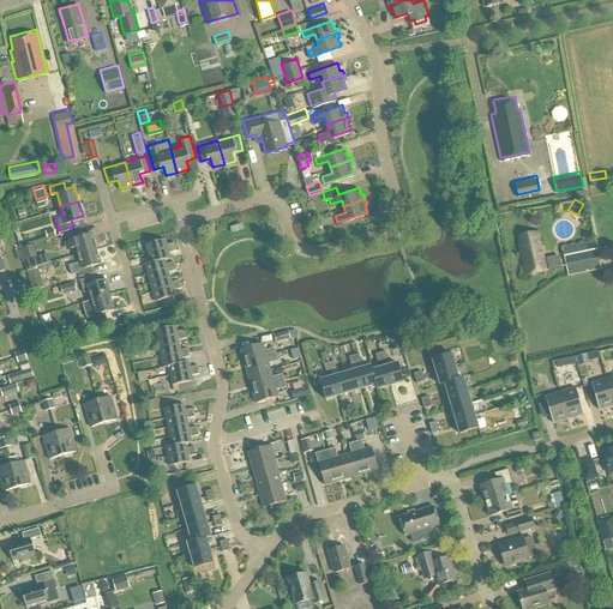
[(74,242),(77,252),(95,246),(91,231),(82,234),(79,227),(65,231),(70,243),(74,242)]
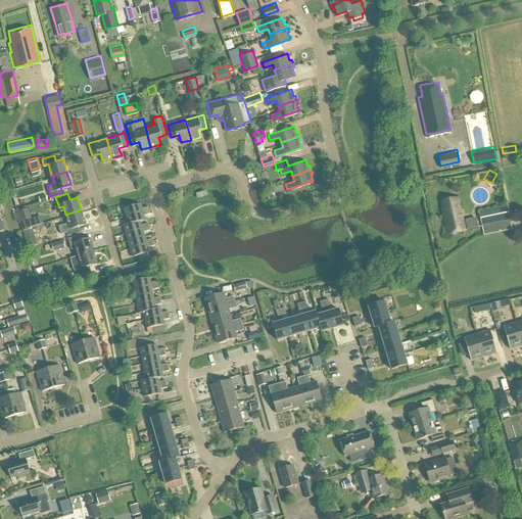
[(464,227),(457,194),(441,198),(442,204),(440,205),(446,231),(464,227)]
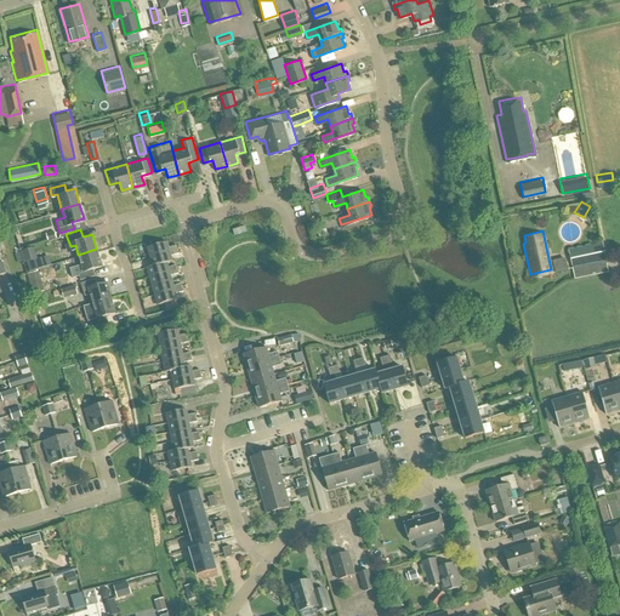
[(608,268),(606,257),(601,238),(586,241),(587,244),(568,247),(574,275),(608,268)]
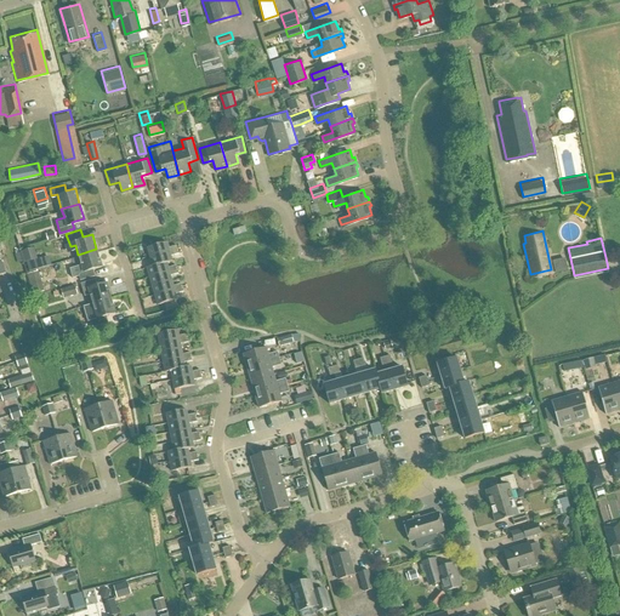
[(147,245),(149,254),(176,246),(176,243),(168,245),(166,239),(147,245)]
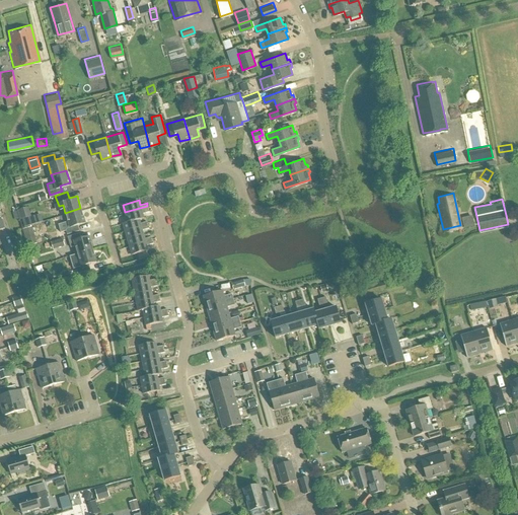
[(27,203),(17,207),(20,216),(21,216),(24,224),(30,222),(27,214),(30,213),(27,203)]
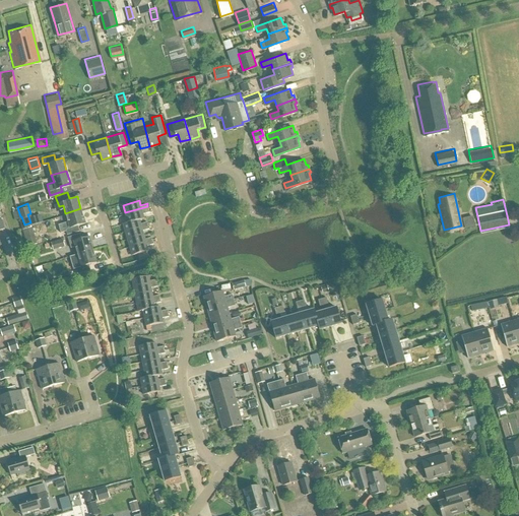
[(125,212),(127,220),(138,217),(139,217),(143,216),(142,211),(149,209),(147,206),(125,212)]
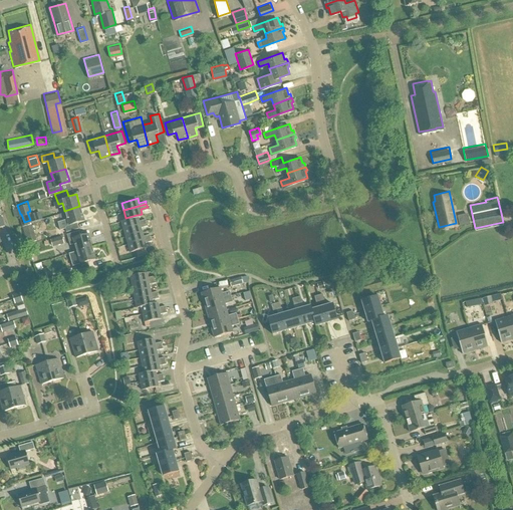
[(79,206),(64,211),(66,217),(57,219),(59,228),(64,226),(65,230),(77,226),(76,221),(83,219),(79,206)]
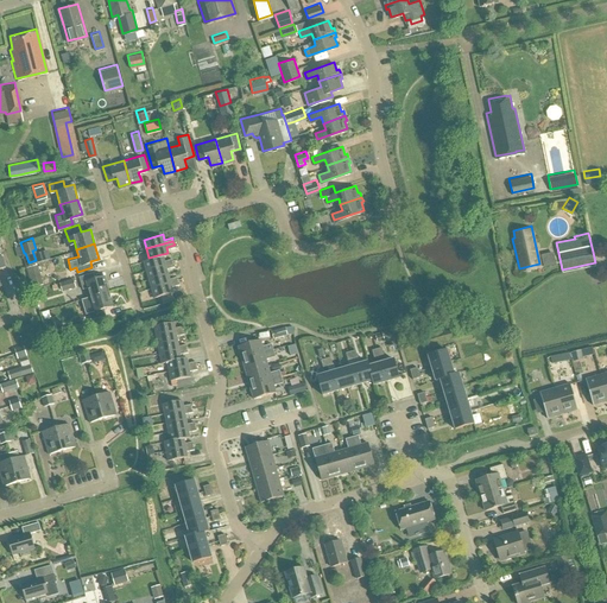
[(143,259),(145,268),(172,260),(171,256),(164,259),(163,254),(162,254),(149,258),(143,259)]
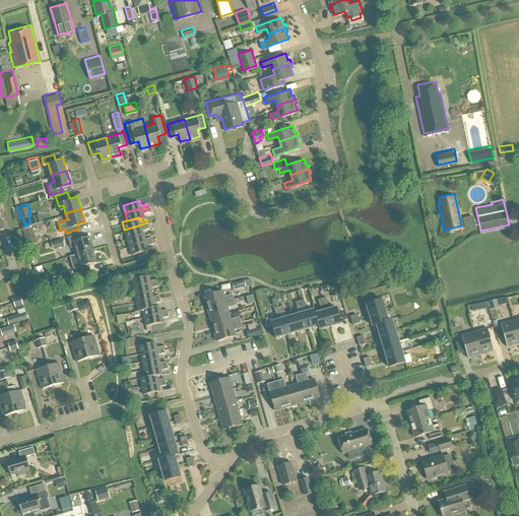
[(124,230),(127,238),(143,233),(142,229),(148,227),(147,222),(124,230)]
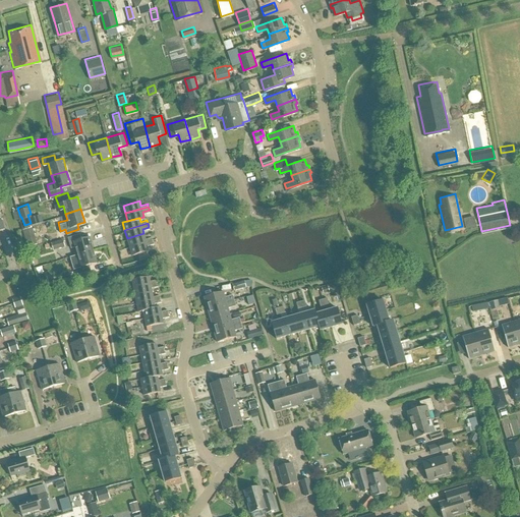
[(31,224),(21,227),(26,243),(36,240),(31,224)]
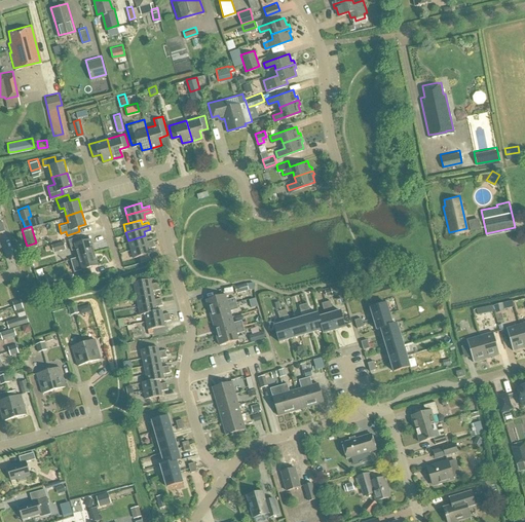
[(76,247),(78,255),(94,251),(89,237),(81,239),(80,234),(68,237),(71,249),(76,247)]
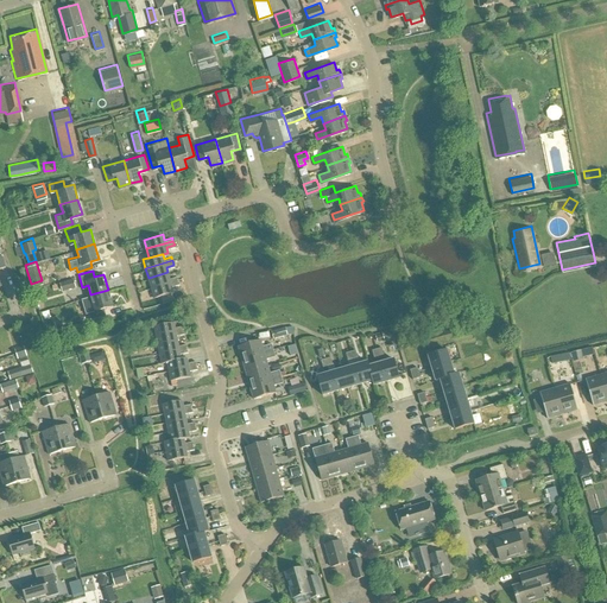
[(149,278),(151,286),(177,279),(177,274),(169,277),(168,272),(149,278)]
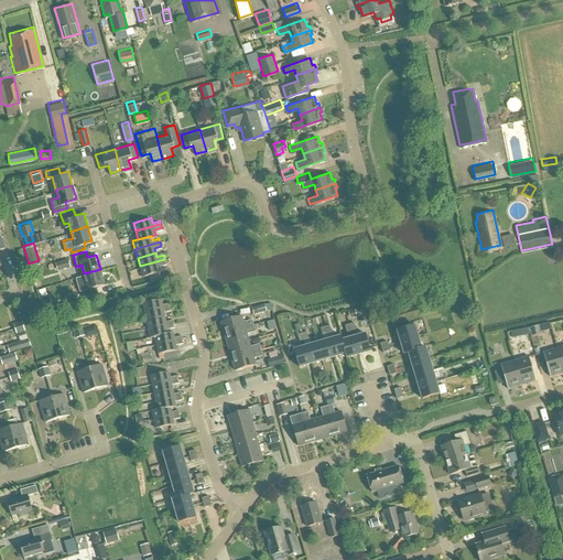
[(67,256),(55,260),(57,268),(69,265),(67,256)]
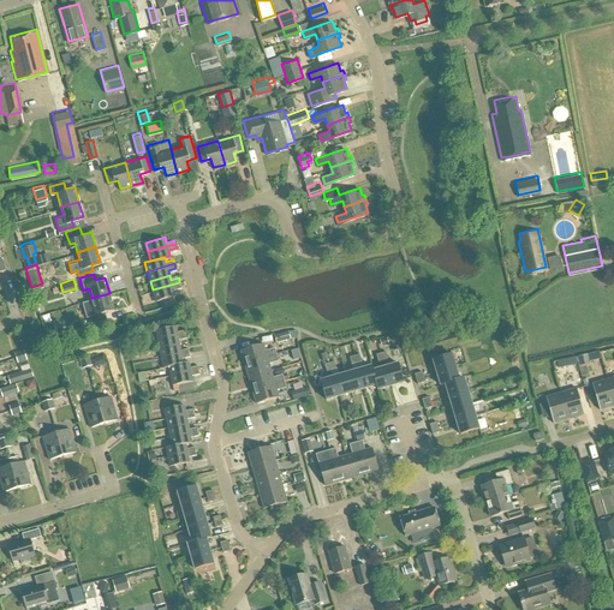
[(179,282),(153,289),(155,299),(174,293),(173,288),(180,286),(179,282)]
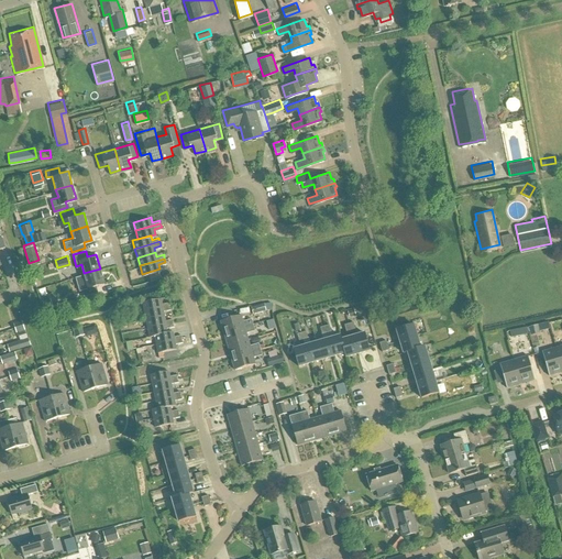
[(78,288),(83,287),(84,294),(97,291),(96,284),(103,282),(100,269),(84,273),(75,275),(78,288)]
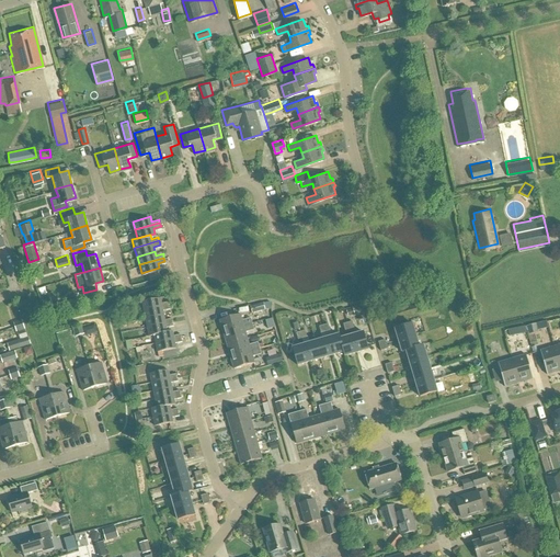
[(49,295),(42,297),(44,304),(52,302),(49,295)]
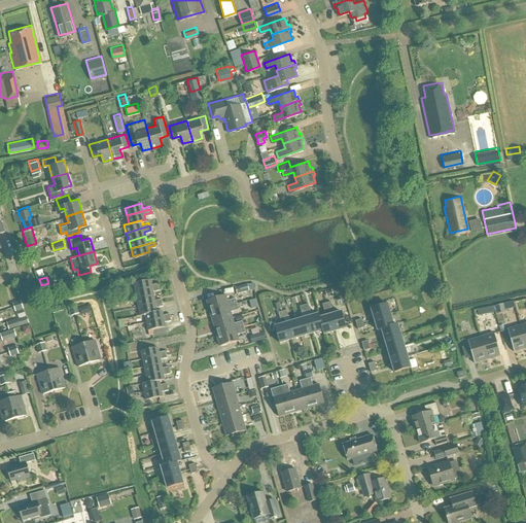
[(133,281),(135,289),(159,284),(158,281),(151,282),(150,278),(133,281)]
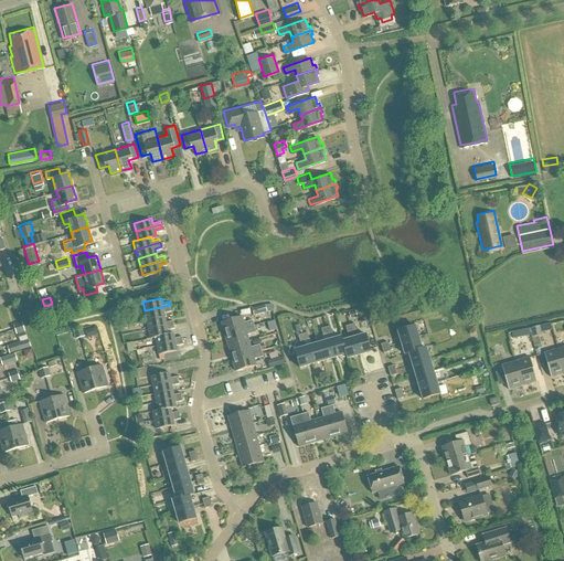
[(265,302),(264,302),(251,305),(253,313),(266,309),(266,308),(265,302)]
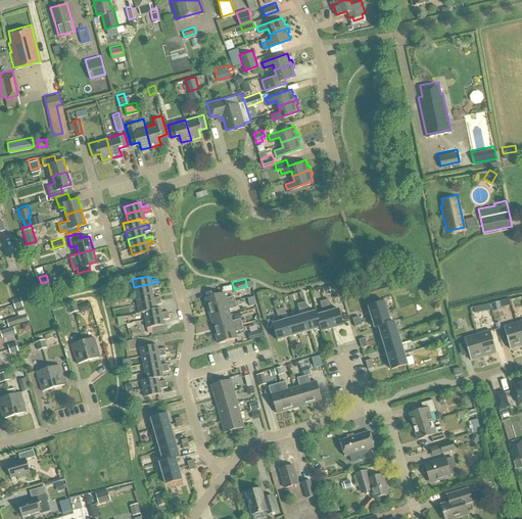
[(134,287),(135,294),(152,291),(151,287),(157,286),(157,282),(134,287)]
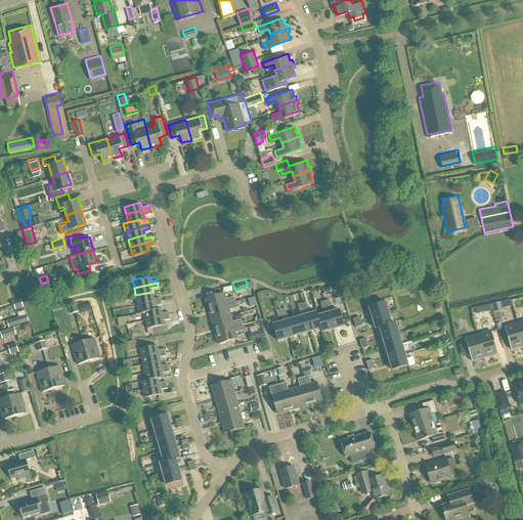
[(205,296),(208,308),(235,300),(233,294),(225,297),(223,291),(205,296)]
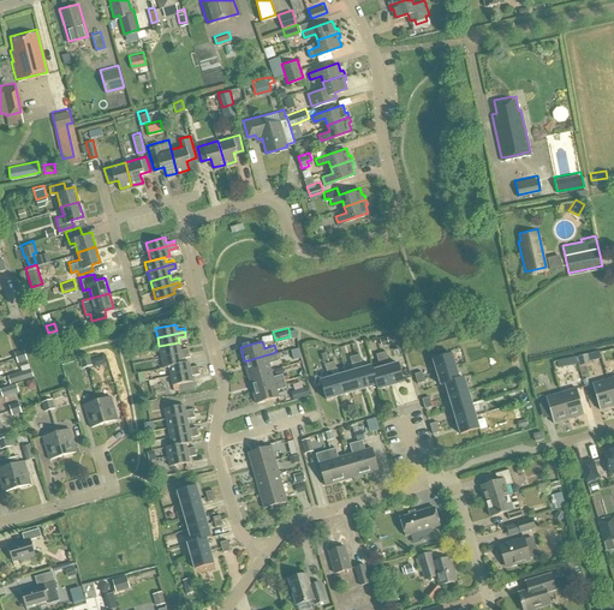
[(161,356),(189,351),(188,346),(180,348),(179,342),(159,346),(161,356)]
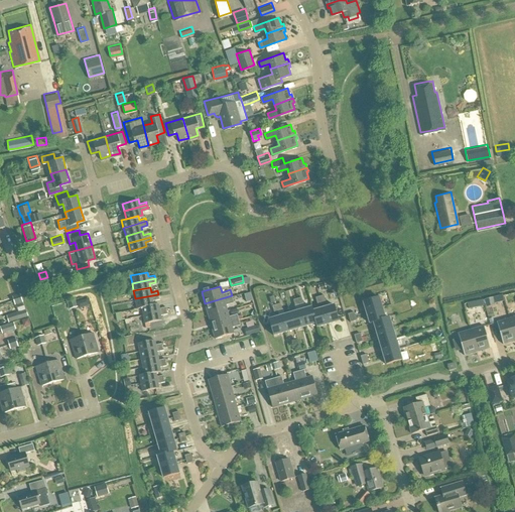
[(248,290),(244,291),(245,295),(246,299),(252,297),(249,289),(248,290)]
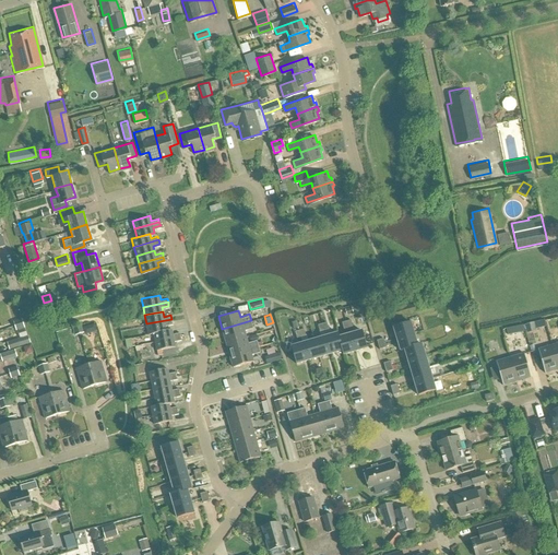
[(15,327),(24,325),(21,315),(13,318),(15,327)]
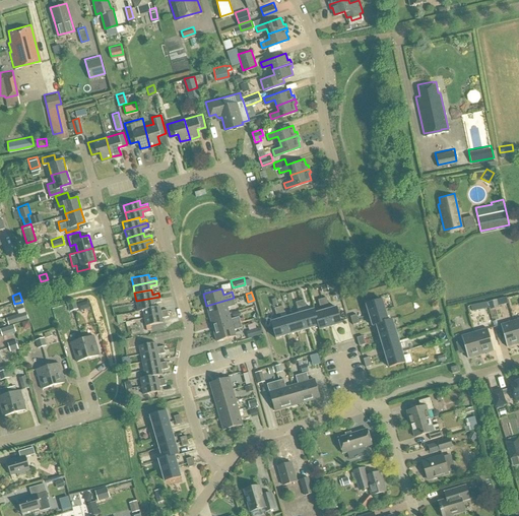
[(137,309),(142,308),(154,306),(154,305),(153,301),(159,300),(159,297),(136,301),(137,309)]
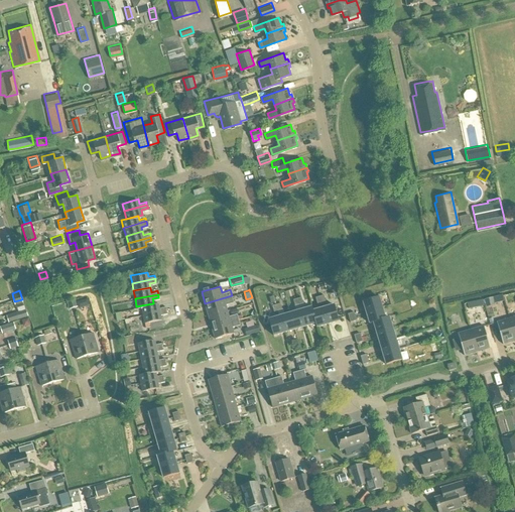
[(492,294),(484,297),(486,304),(494,302),(492,294)]
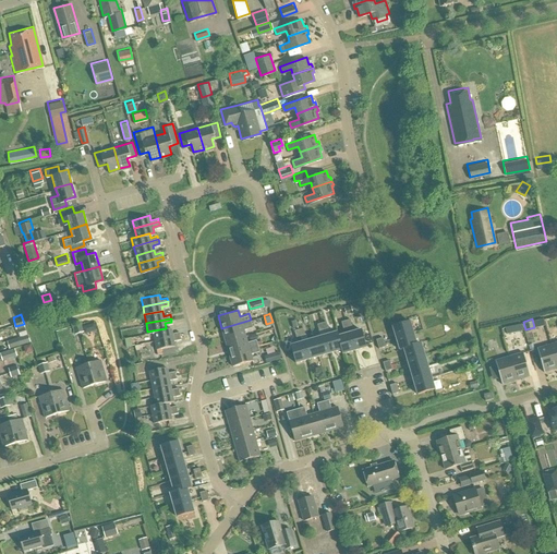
[(74,332),(83,328),(81,320),(71,323),(74,332)]
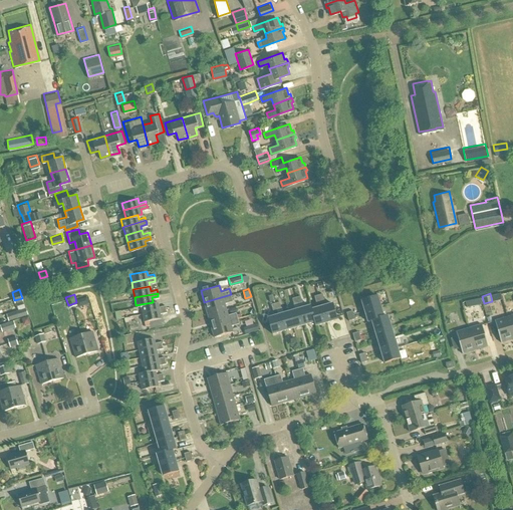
[(86,294),(75,298),(77,305),(88,301),(86,294)]
